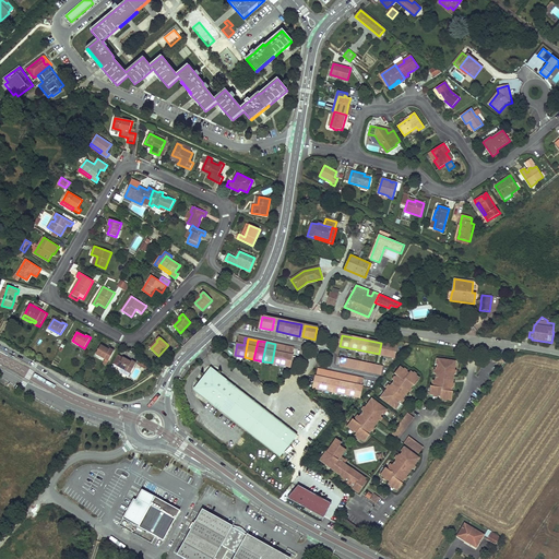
[(285,346),(275,344),(272,363),(281,365),(285,346)]
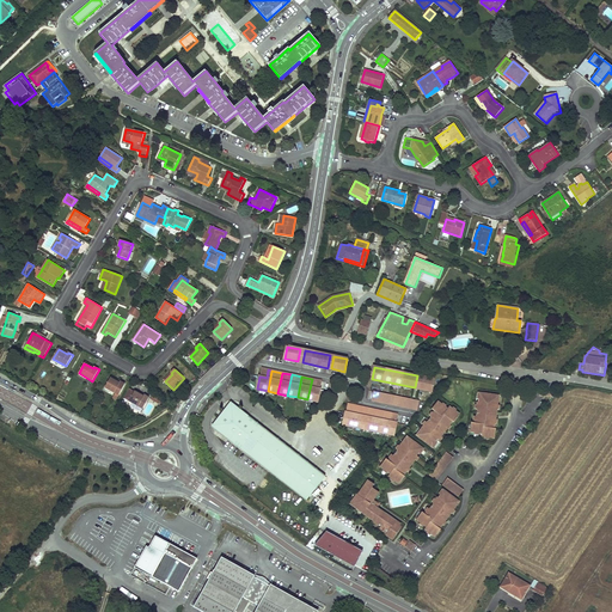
[(435,379),(422,377),(418,389),(432,391),(435,379)]
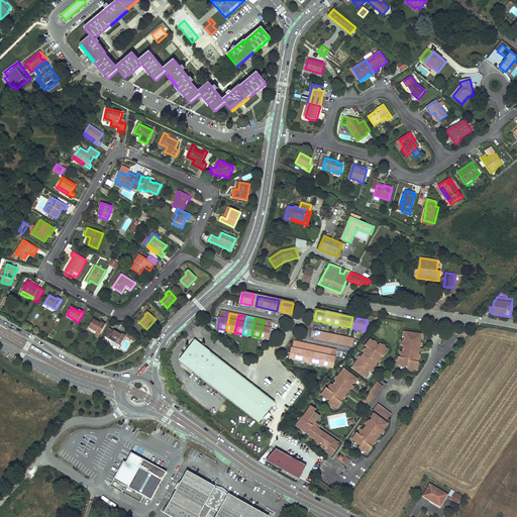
[(106,324),(102,322),(101,324),(93,319),(89,327),(98,333),(96,337),(98,338),(106,324)]
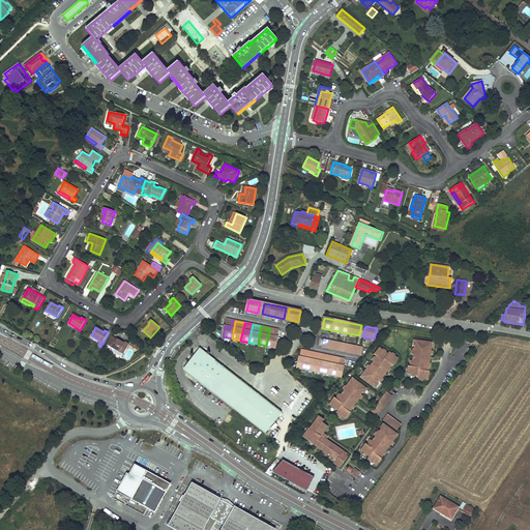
[(274,329),(270,328),(266,346),(275,348),(277,337),(276,337),(272,336),(274,329)]
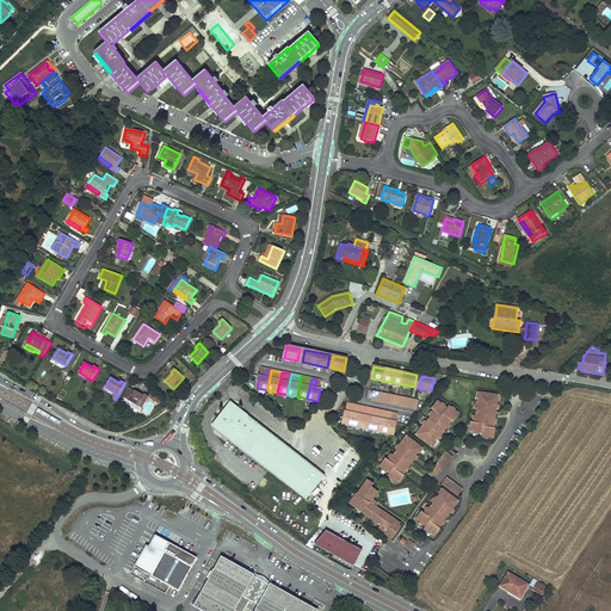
[(148,397),(143,394),(142,396),(134,392),(128,401),(142,408),(148,397)]
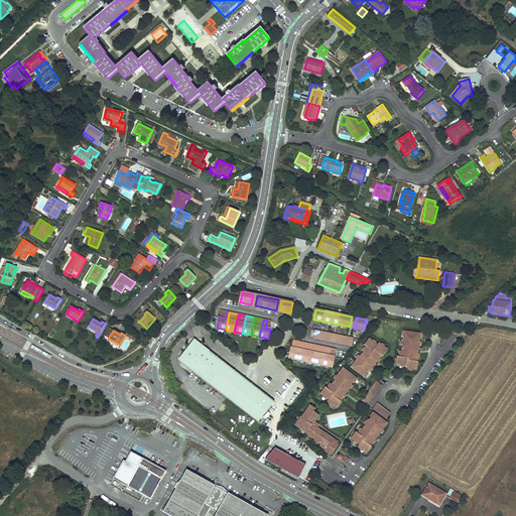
[(324,332),(316,331),(315,338),(323,339),(324,332)]
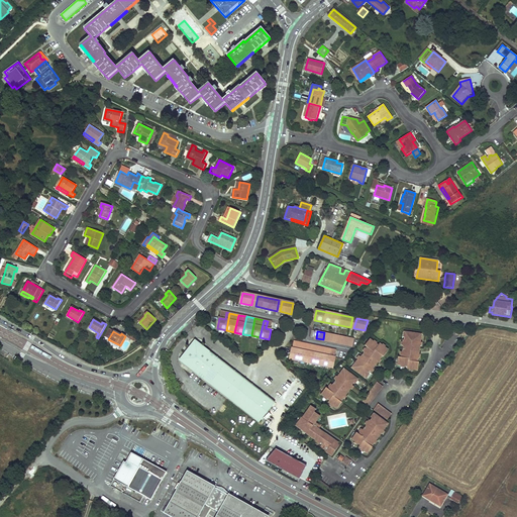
[(334,334),(324,332),(323,339),(332,341),(334,334)]
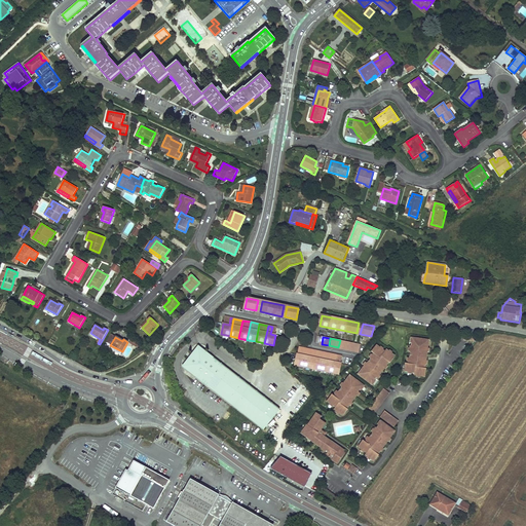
[(405,363),(404,371),(414,373),(414,375),(425,376),(426,368),(424,368),(425,364),(422,363),(422,361),(420,360),(421,358),(426,359),(427,348),(426,348),(427,340),(413,338),(412,343),(412,346),(410,346),(410,351),(409,358),(408,364),(405,363)]
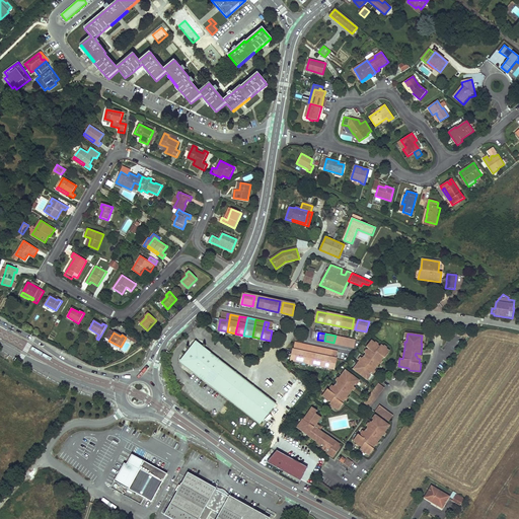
[(350,339),(336,336),(334,343),(349,346),(350,339)]
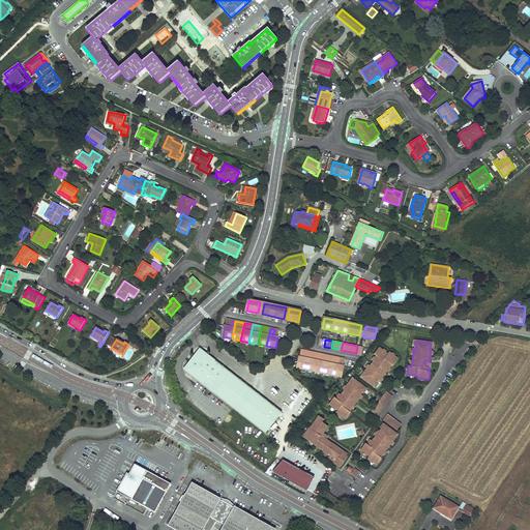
[(367,364),(364,370),(365,371),(361,377),(374,386),(378,380),(379,381),(385,373),(381,370),(383,367),(384,369),(386,366),(388,369),(391,364),(392,365),(398,359),(388,352),(387,354),(378,348),(374,354),(375,355),(372,359),(372,360),(369,365),(367,364)]
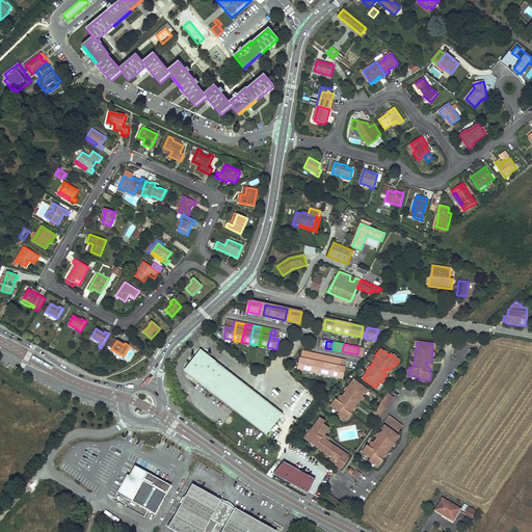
[(300,358),(297,369),(307,371),(311,353),(308,352),(306,360),(300,358)]
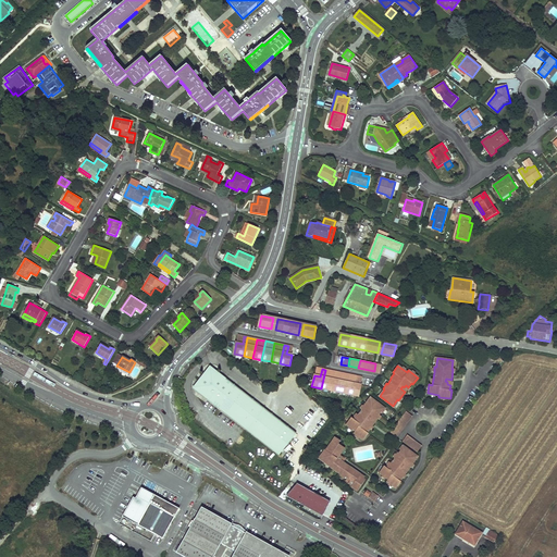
[(296,433),(215,370),(206,371),(193,387),(203,396),(212,395),(209,400),(280,455),(296,433)]
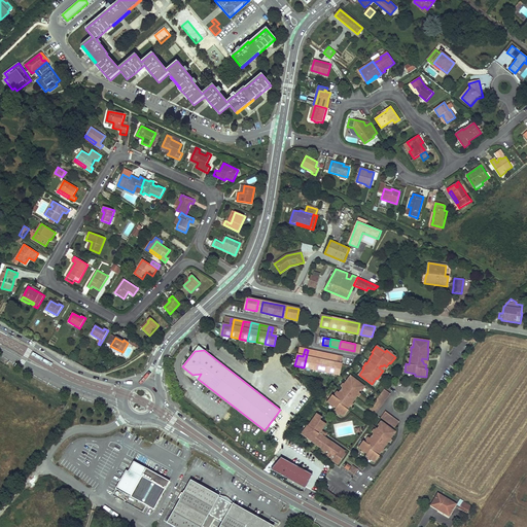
[(308,350),(304,367),(313,370),(316,352),(308,350)]
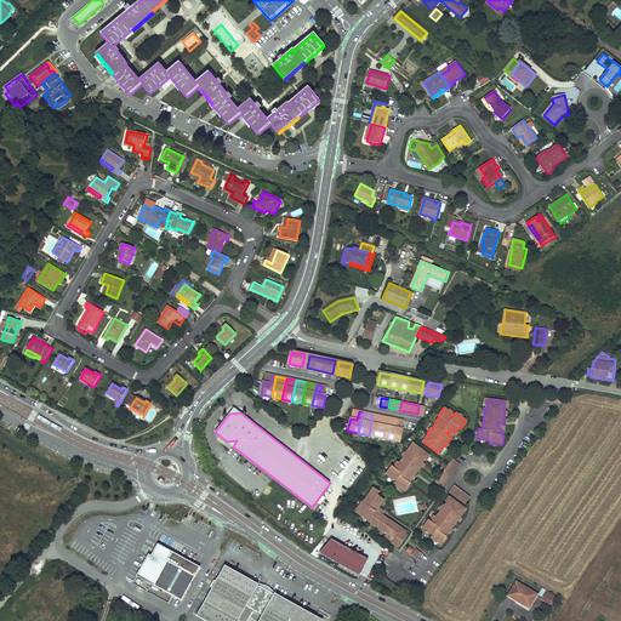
[(372,415),(369,436),(379,438),(383,416),(372,415)]
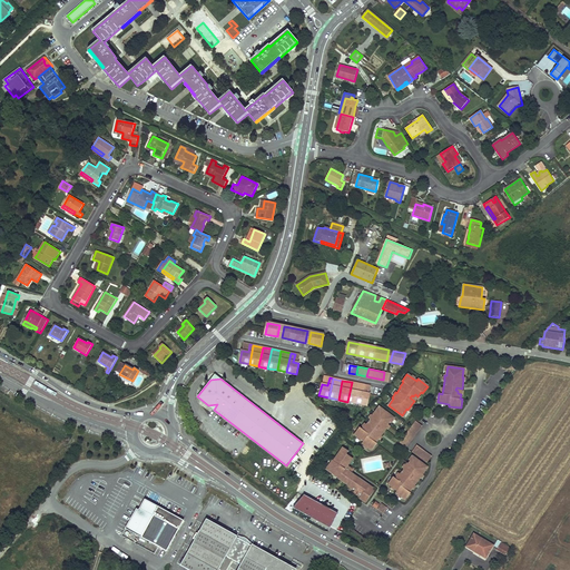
[(361,384),(352,382),(347,402),(357,403),(361,384)]
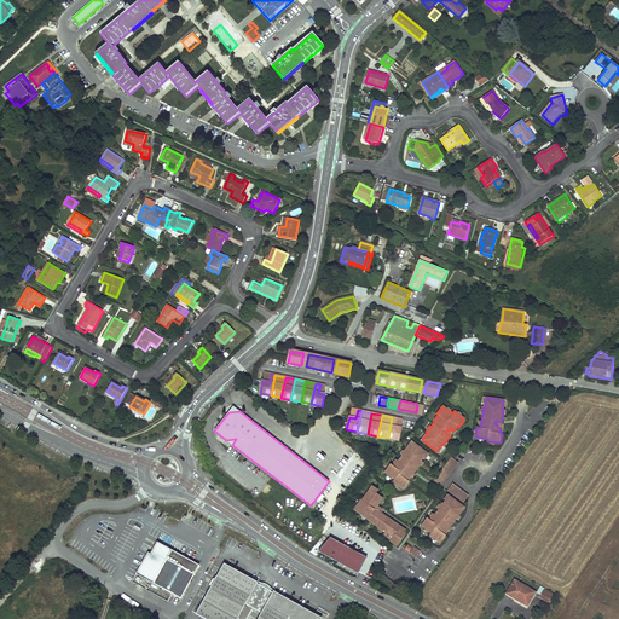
[(395,418),(392,417),(388,438),(398,440),(400,428),(399,428),(393,427),(395,418)]
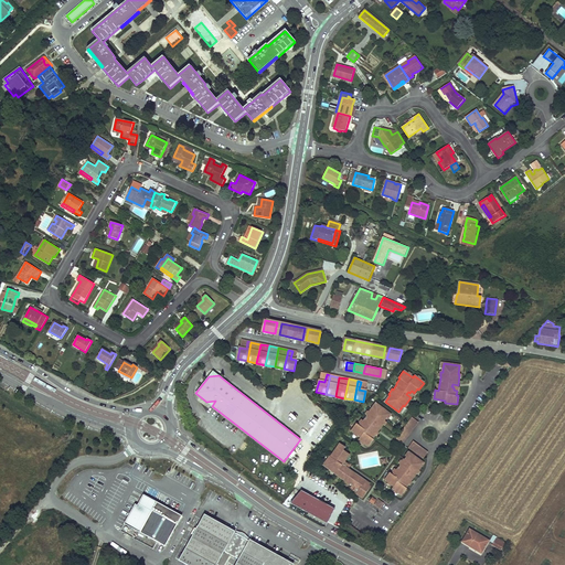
[(359,425),(355,423),(351,430),(361,437),(359,439),(369,446),(373,439),(372,438),(375,434),(373,433),(374,430),(373,428),(374,426),(379,429),(385,420),(384,420),(388,413),(376,404),(372,411),(370,409),(366,415),(368,416),(363,422),(362,420),(359,425)]
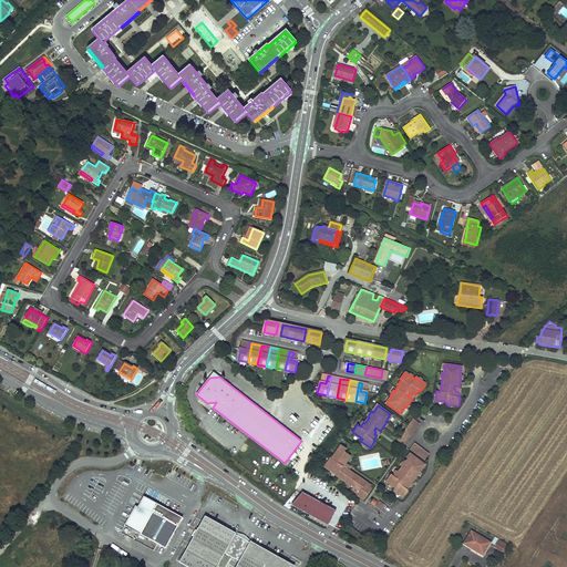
[(413,419),(397,440),(404,444),(420,423),(413,419)]
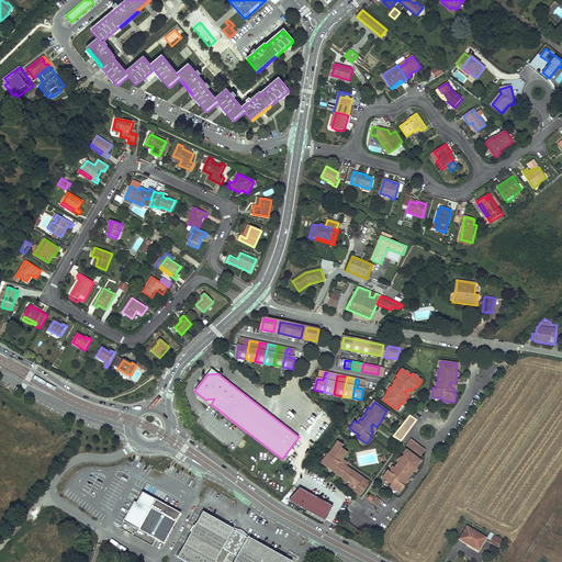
[(414,440),(409,447),(422,456),(426,449),(414,440)]
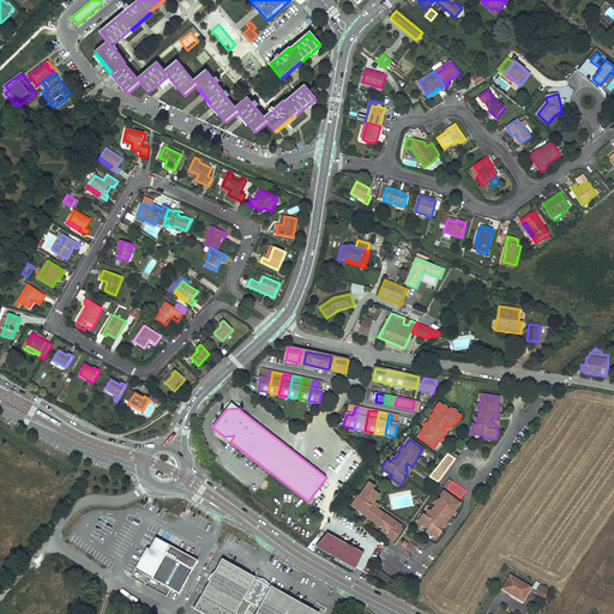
[(359,497),(351,505),(365,515),(368,518),(369,516),(377,521),(375,522),(381,525),(383,527),(385,531),(385,533),(385,534),(387,535),(387,536),(395,541),(403,529),(396,524),(397,523),(386,515),(385,517),(381,513),(377,511),(374,510),(378,505),(377,503),(374,501),(375,500),(373,499),(378,492),(373,489),(375,486),(369,482),(359,497)]
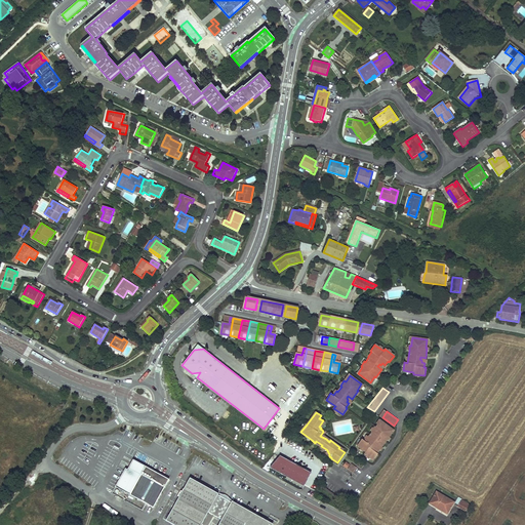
[(362,438),(357,445),(366,451),(364,453),(373,459),(378,453),(376,452),(379,449),(377,447),(379,445),(377,444),(379,442),(382,444),(387,439),(389,436),(388,435),(393,429),(381,420),(378,425),(376,427),(375,426),(371,431),(372,432),(368,437),(368,436),(365,441),(362,438)]
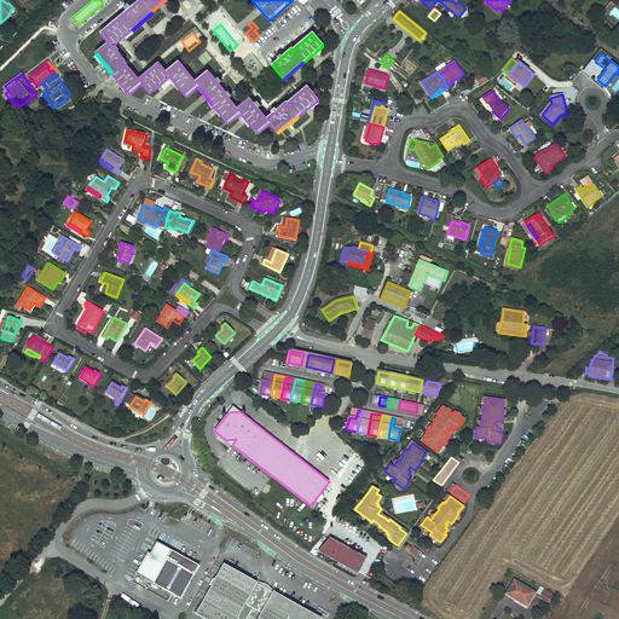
[(366,560),(331,539),(319,551),(346,566),(345,570),(357,577),(366,560)]
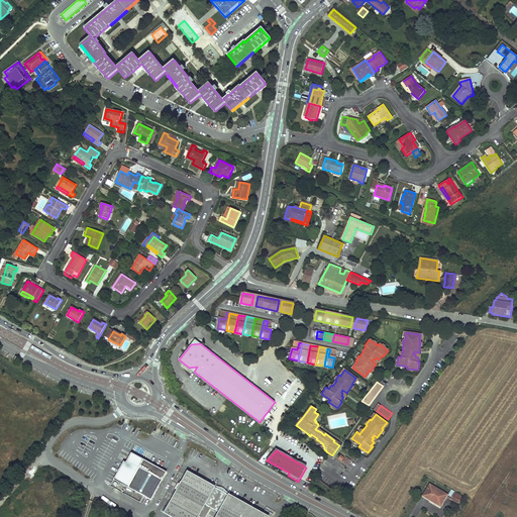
[(138,456),(131,452),(125,462),(123,461),(113,480),(150,500),(166,474),(159,470),(160,469),(143,459),(138,456)]
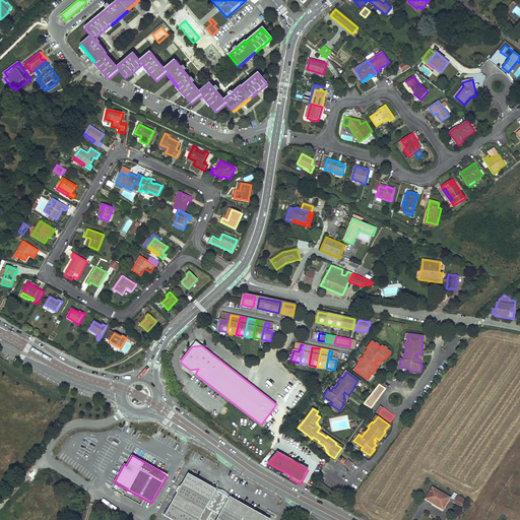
[(348,459),(344,464),(349,467),(353,462),(348,459)]
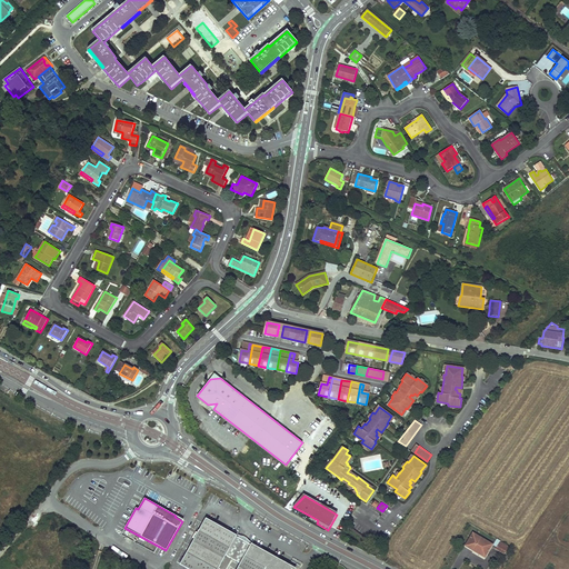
[(251,545),(237,536),(237,535),(207,518),(198,532),(195,538),(180,563),(189,568),(218,568),(226,555),(241,563),(237,568),(295,568),(296,568),(251,543),(251,545)]
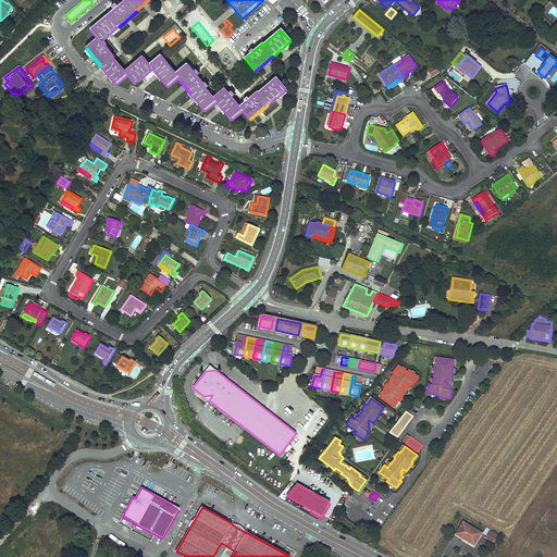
[(482,532),(463,521),(456,534),(466,540),(466,539),(475,543),(482,532)]
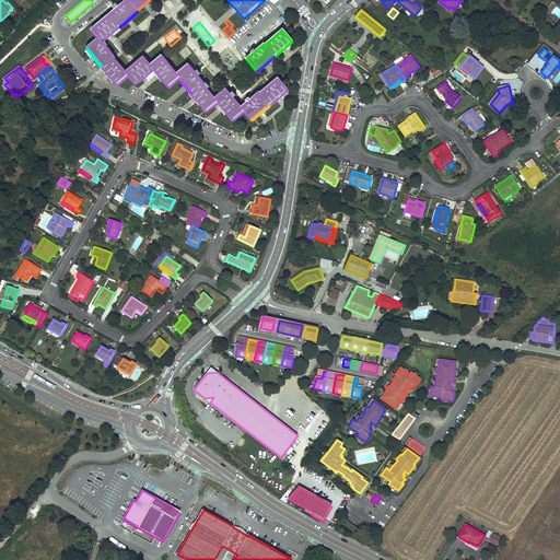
[(501,538),(492,533),(489,539),(497,545),(501,538)]
